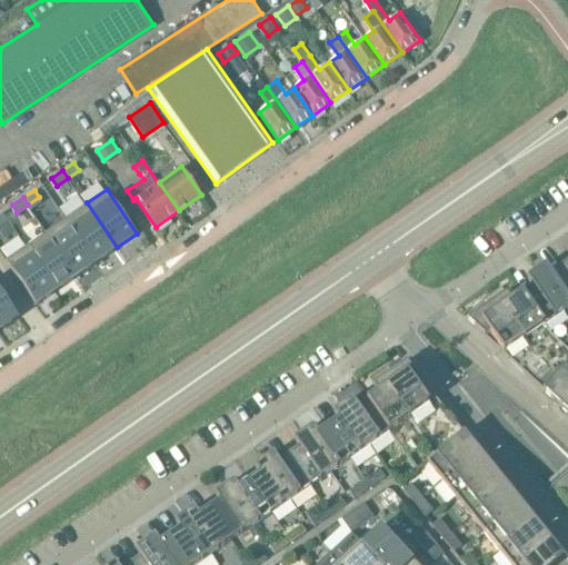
[(117,247),(87,202),(66,217),(97,261),(117,247)]
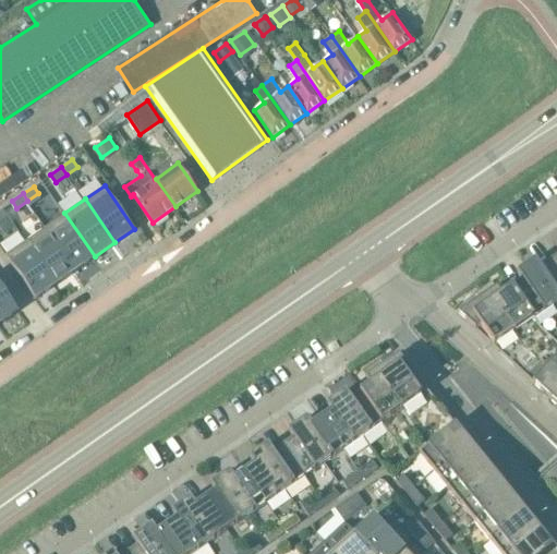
[(95,256),(64,213),(45,226),(75,269),(95,256)]
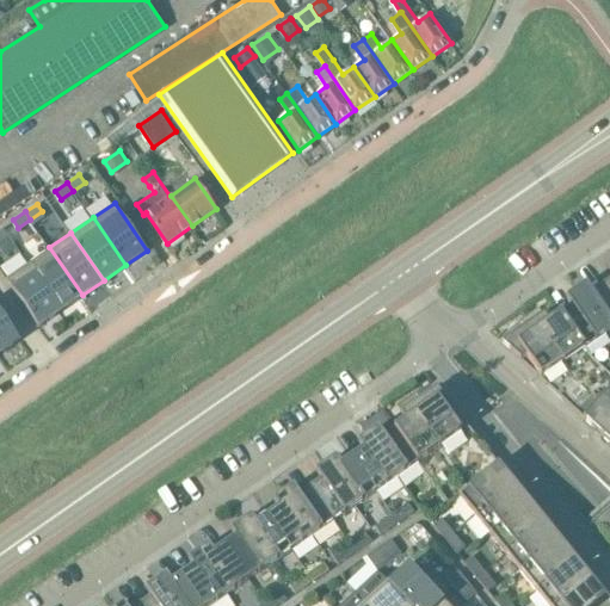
[(61,311),(82,296),(49,247),(28,263),(61,311)]
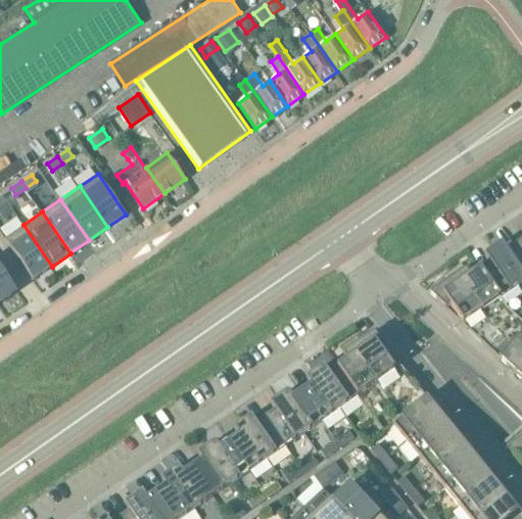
[(35,279),(52,267),(24,225),(5,237),(35,279)]
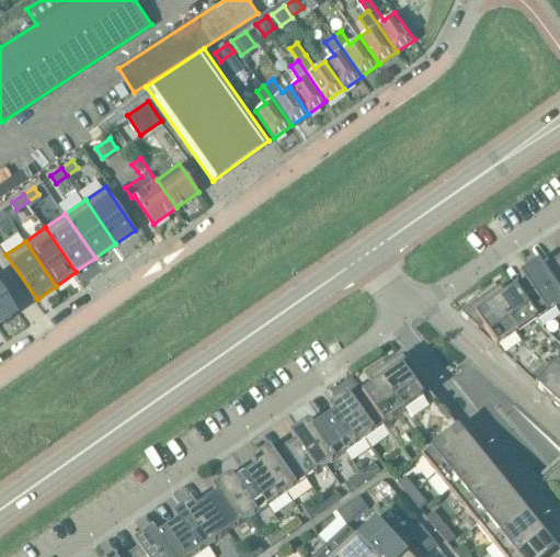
[(529,265),(556,304),(559,302),(559,268),(553,259),(544,265),(539,259),(529,265)]
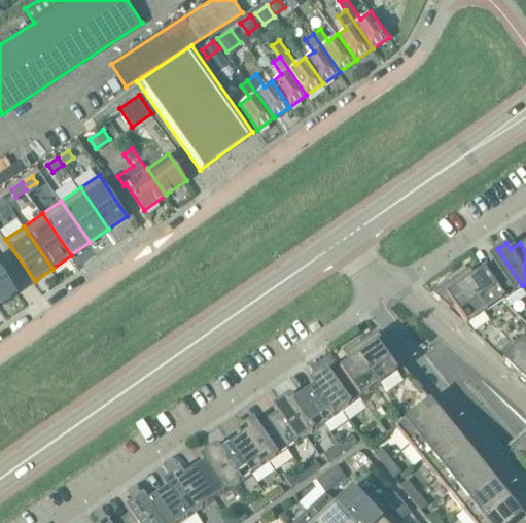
[(493,262),(484,268),(504,299),(504,298),(522,285),(497,249),(489,255),(493,262)]
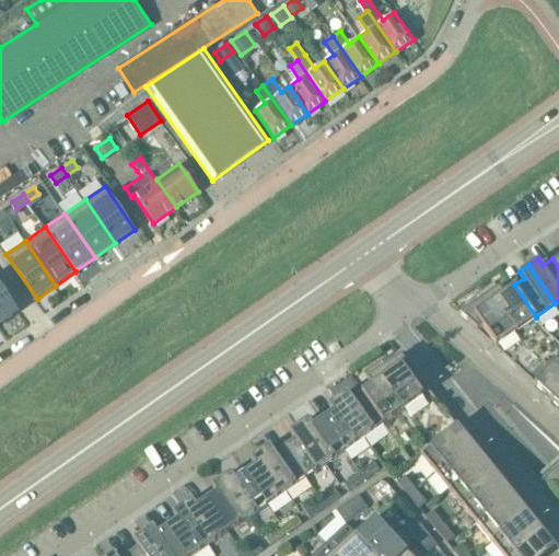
[(0,323),(19,310),(0,282),(0,323)]
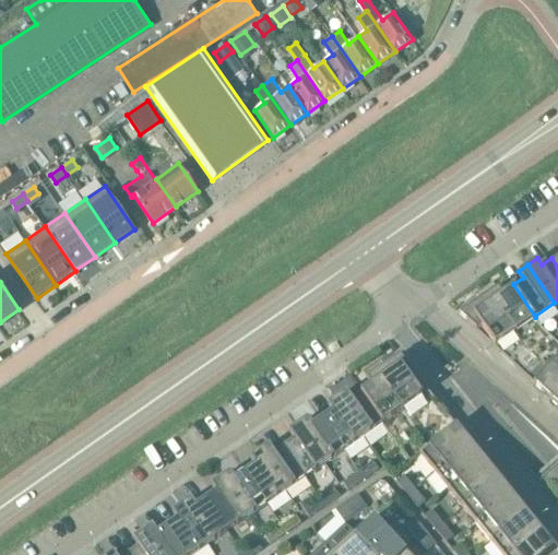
[(460,311),(534,381),(557,355),(557,339),(542,325),(535,316),(535,317),(513,284),(503,292),(499,285),(460,311)]
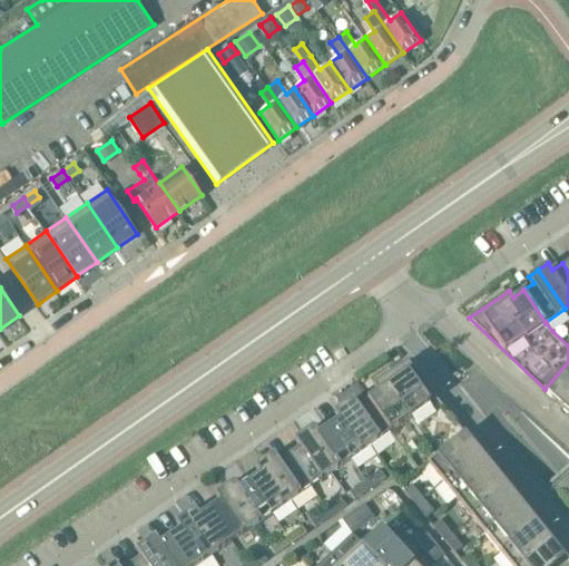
[(391,430),(419,470),(430,461),(429,461),(453,441),(439,422),(451,412),(408,360),(374,383),(379,390),(369,397),(391,429),(391,430)]
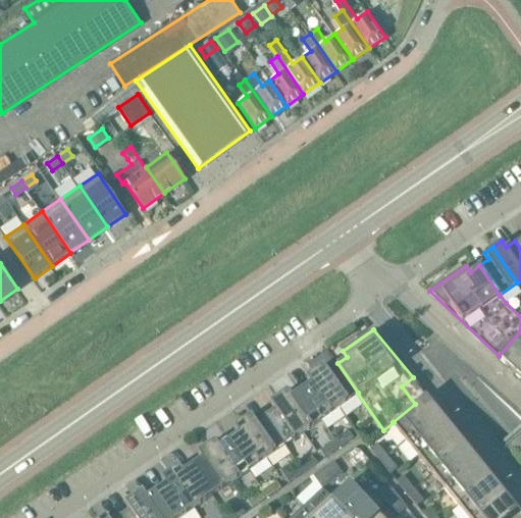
[(520,331),(499,356),(514,370),(520,362),(520,331)]
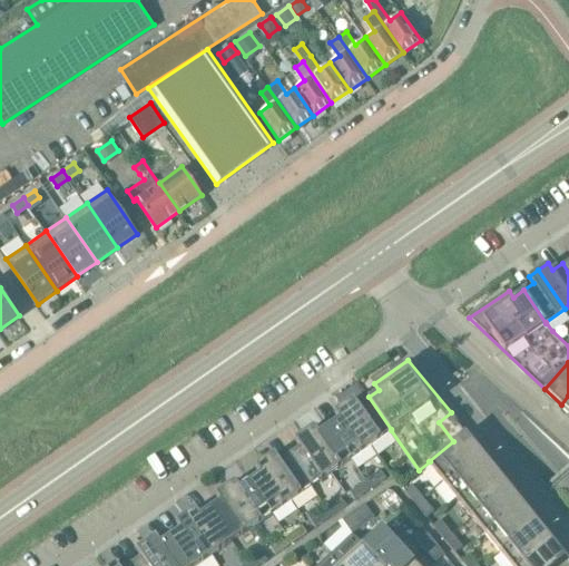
[(344,405),(371,443),(391,430),(391,429),(369,397),(359,405),(354,398),(344,405)]
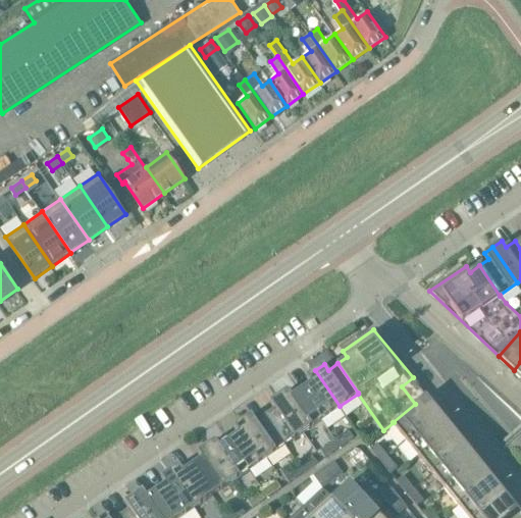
[(340,406),(315,370),(306,376),(311,382),(301,389),(322,418),(340,406)]
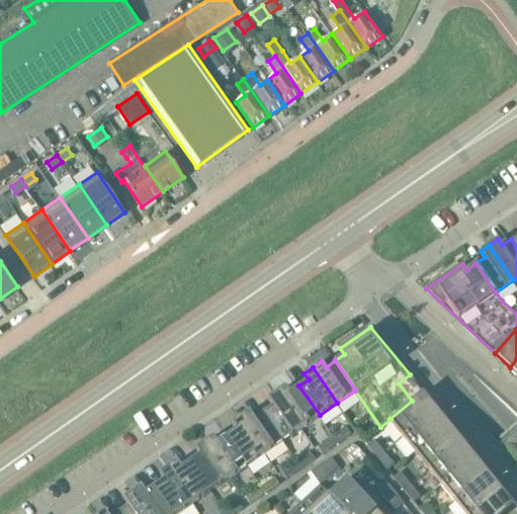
[(412,401),(423,392),(410,374),(399,383),(412,401)]
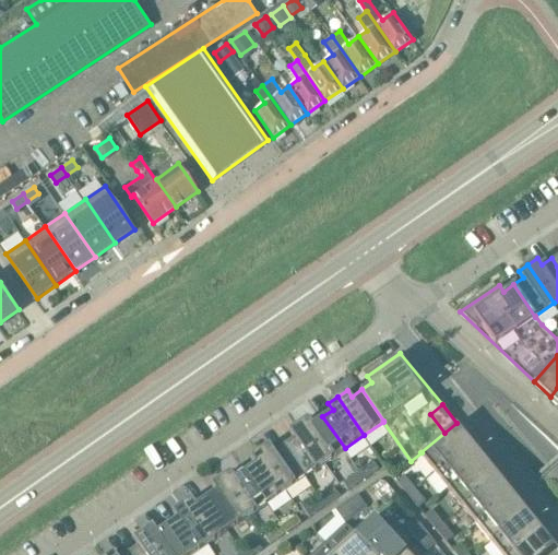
[(345,448),(322,416),(312,423),(308,416),(298,423),(325,461),(345,448)]
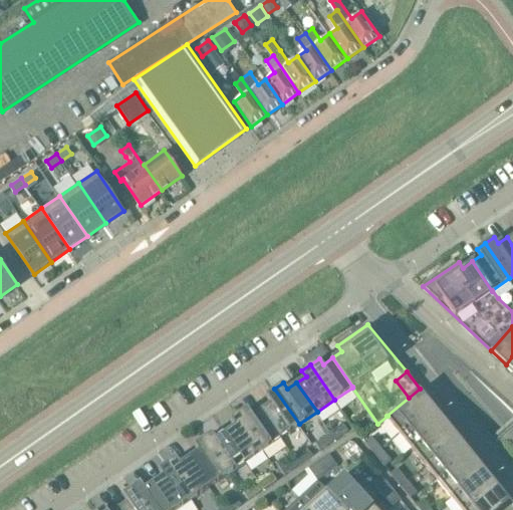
[(299,424),(274,389),(266,395),(270,401),(261,408),(281,436),(299,424)]
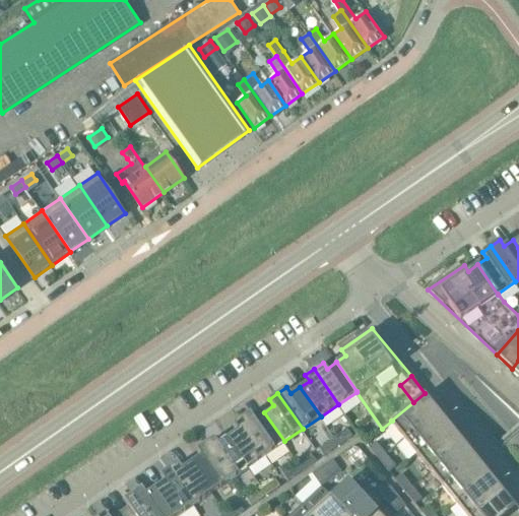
[(425,393),(413,402),(391,421),(392,421),(404,437),(438,409),(425,393)]
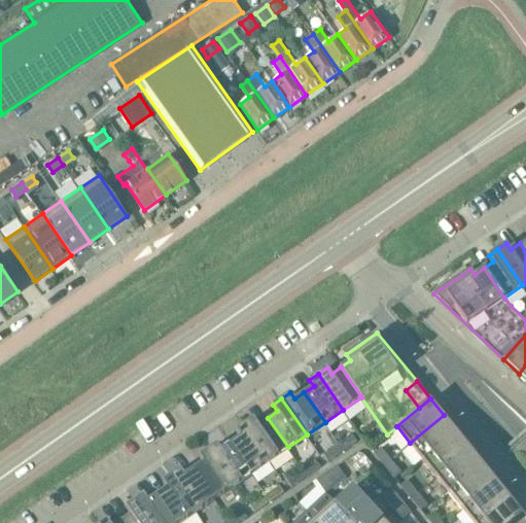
[(423,458),(457,431),(444,415),(410,443),(423,458)]
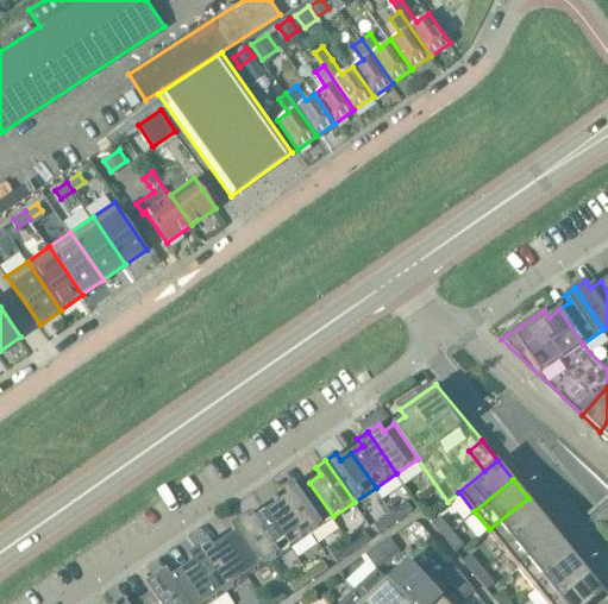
[(333,516),(309,483),(299,490),(294,483),(283,490),(312,532),(333,516)]
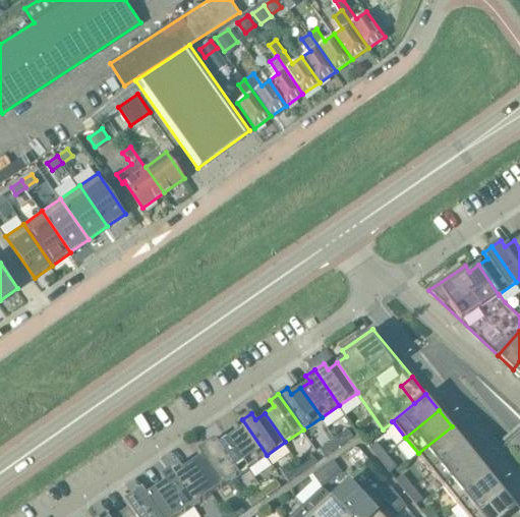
[(267,455),(242,419),(233,425),(238,432),(228,438),(249,467),(267,455)]
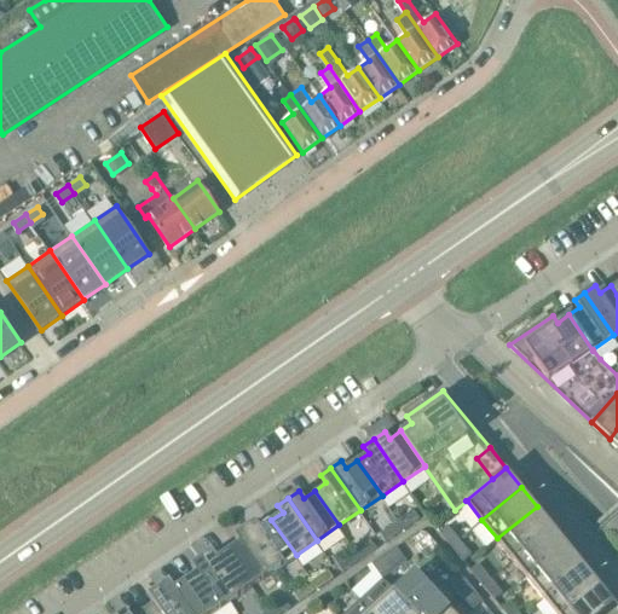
[(398,519),(404,527),(421,516),(415,507),(398,519)]
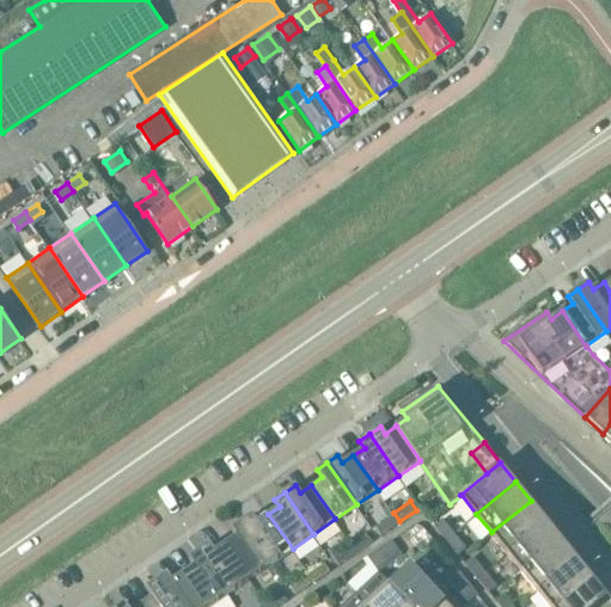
[(531,501),(492,532),(507,551),(547,519),(531,501)]
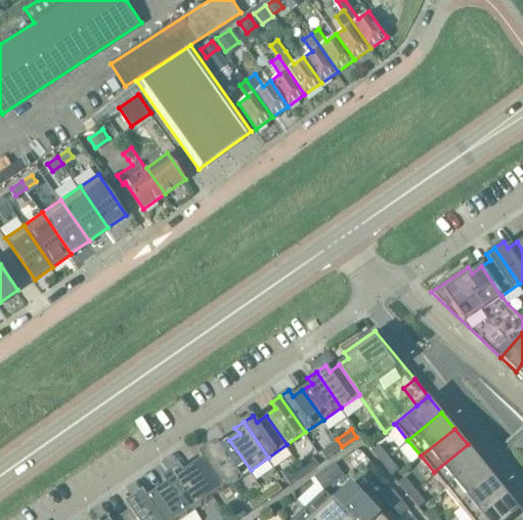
[(342,446),(337,439),(322,449),(328,457),(342,446)]
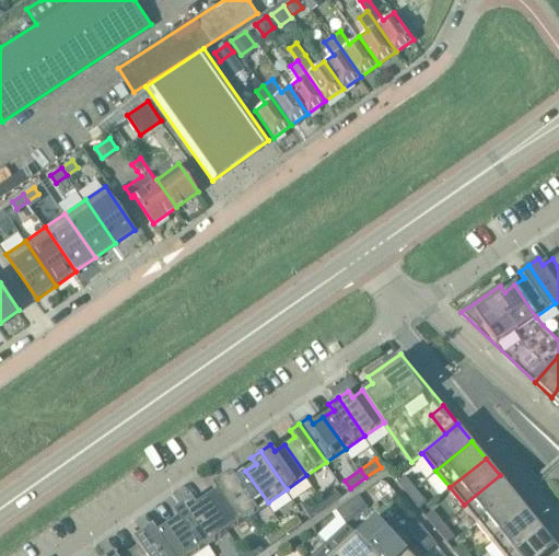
[(268,502),(245,471),(235,478),(231,471),(221,477),(248,516),(268,502)]
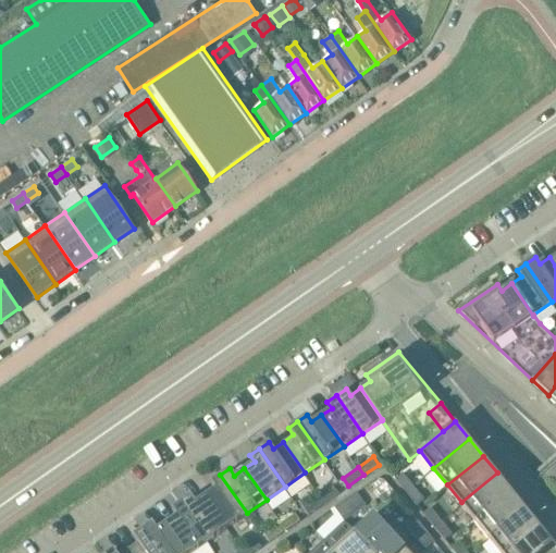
[(406,490),(414,483),(403,470),(395,477),(406,490)]
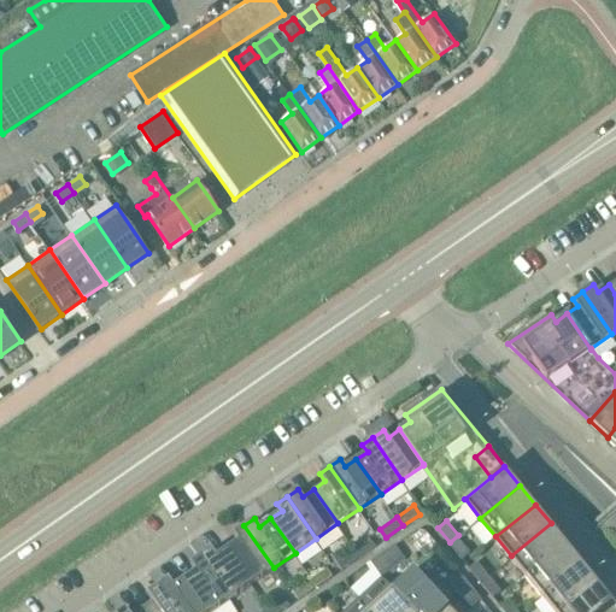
[(526,575),(565,542),(551,523),(511,555),(526,575)]
